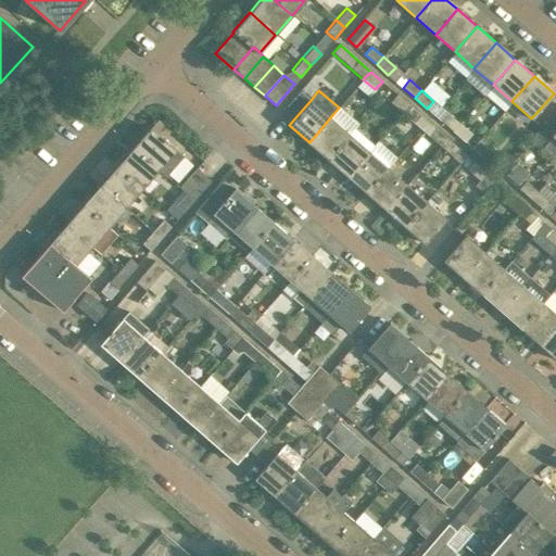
[(390,102),(402,113),(408,104),(396,95),(390,102)]
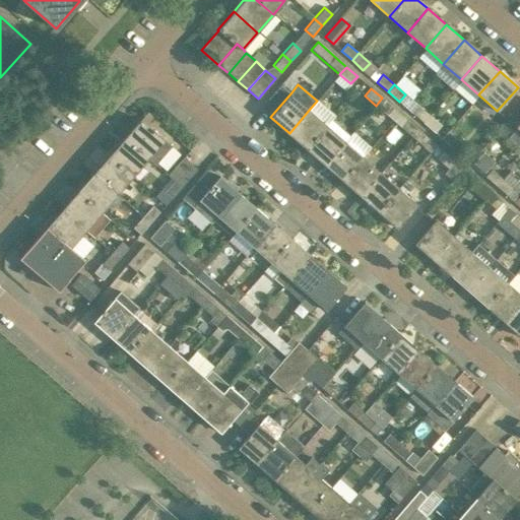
[(393,108),(382,98),(376,106),(387,115),(393,108)]
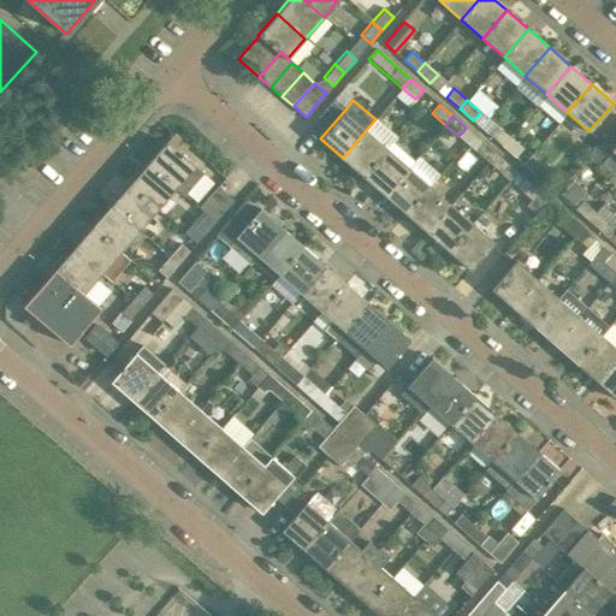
[(363,176),(388,148),(397,137),(375,119),(367,129),(343,158),(363,176)]
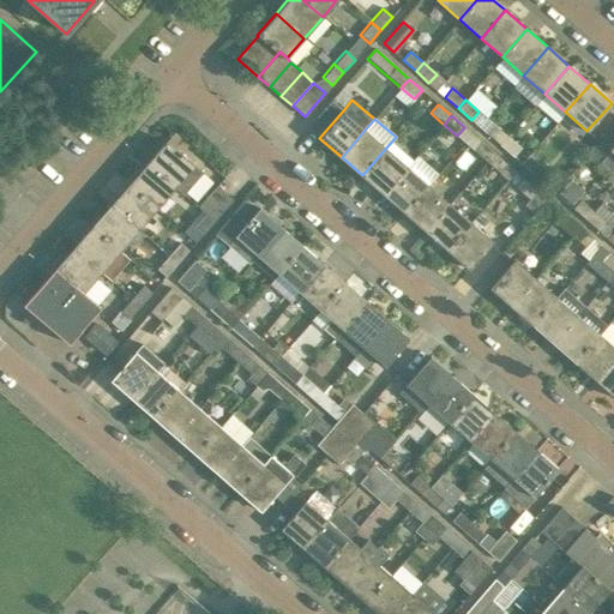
[(487,134),(500,145),(507,137),(495,125),(487,134)]
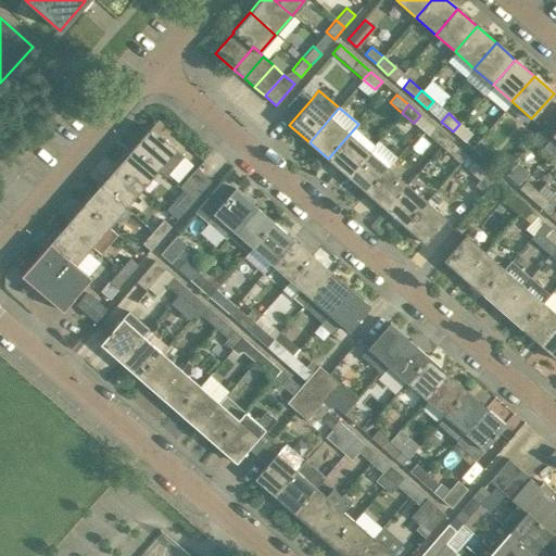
[(471,134),(459,124),(453,131),(465,141),(471,134)]
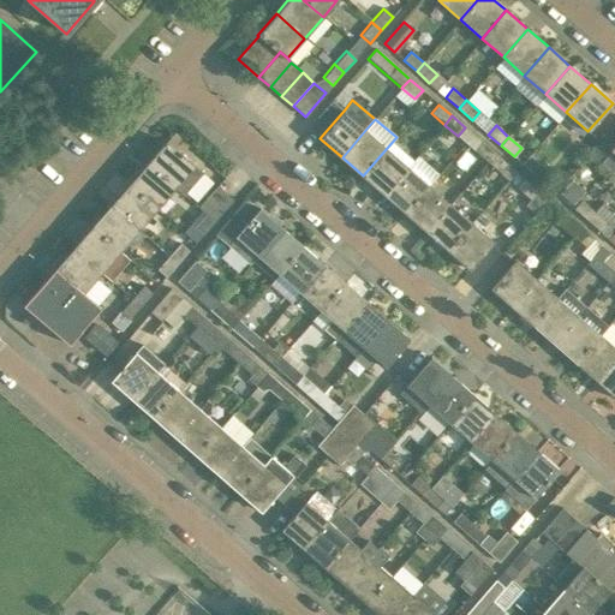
[(590,150),(599,160),(613,145),(602,137),(590,150)]
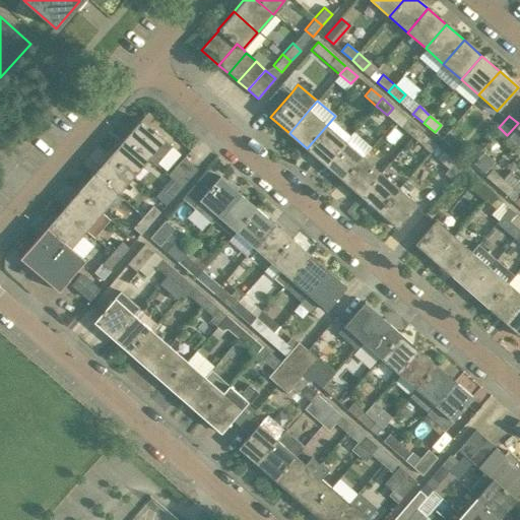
[(141,119),(125,137),(156,165),(172,146),(141,119)]
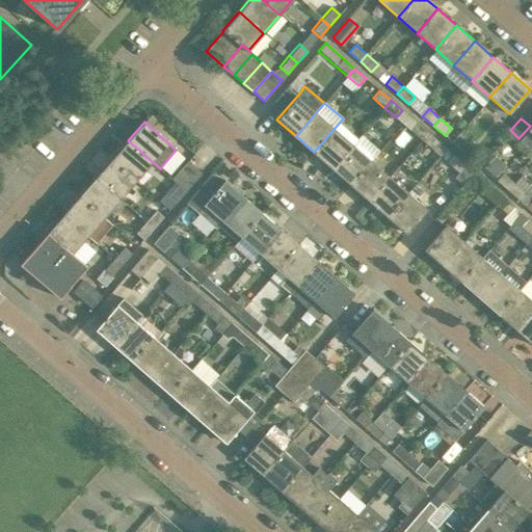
[(410,130),(421,140),(428,132),(417,123),(410,130)]
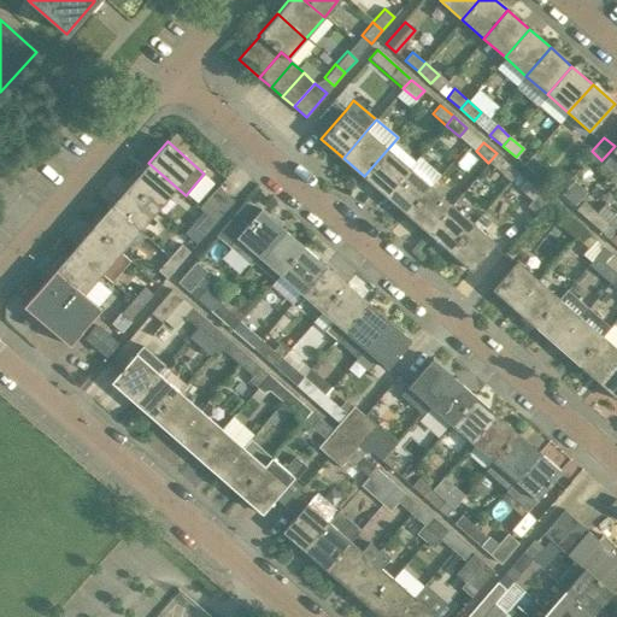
[(386,195),(410,166),(388,148),(364,176),(386,195)]
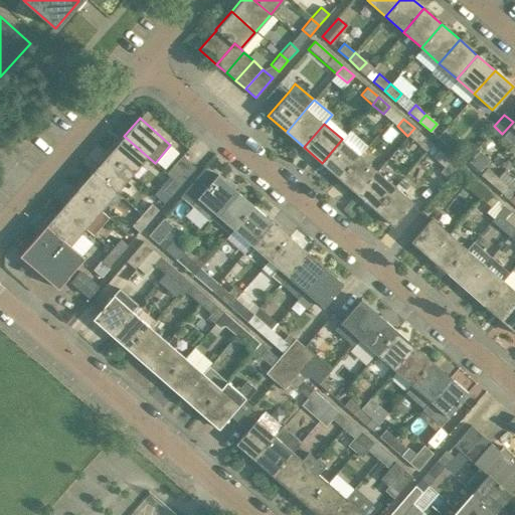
[(424,138),(414,128),(407,136),(418,145),(424,138)]
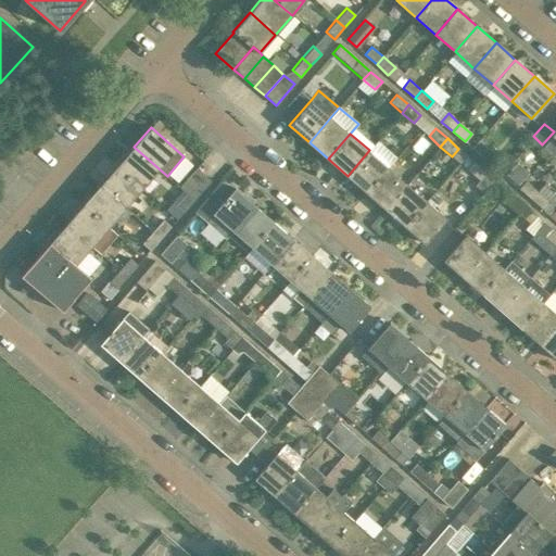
[(167,176),(134,147),(117,165),(143,188),(158,171),(165,178),(167,176)]
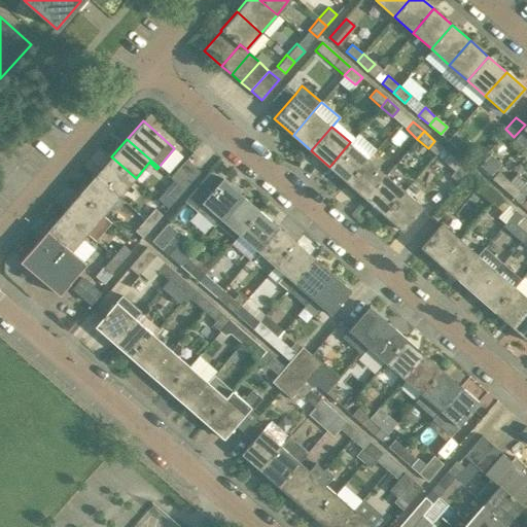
[(472,149),(461,139),(455,147),(466,156),(472,149)]
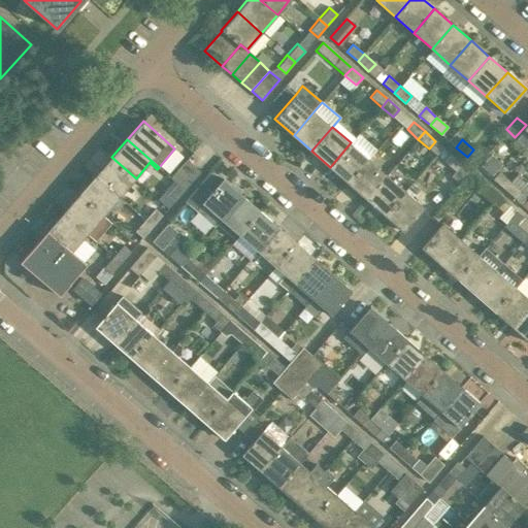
[(348,183),(369,159),(351,142),(330,167),(348,183)]
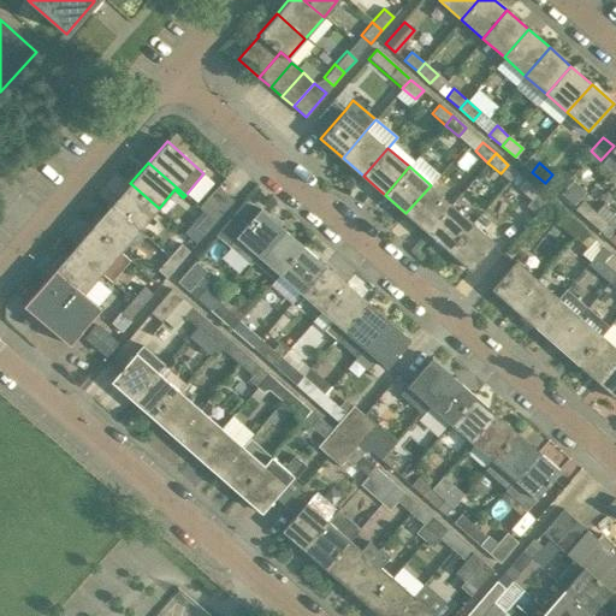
[(538,191),(525,179),(517,188),(531,200),(538,191)]
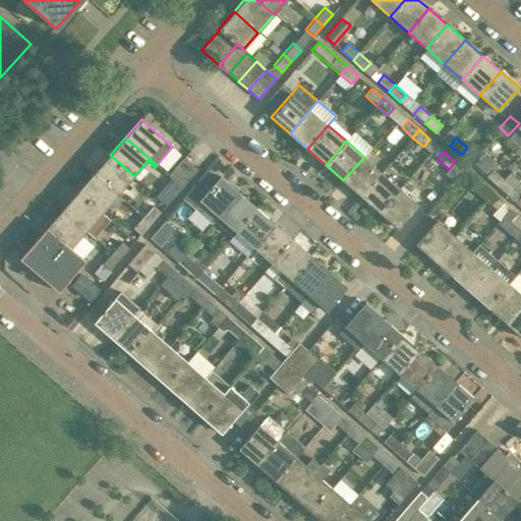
[(134,176),(110,155),(94,173),(118,194),(134,176)]
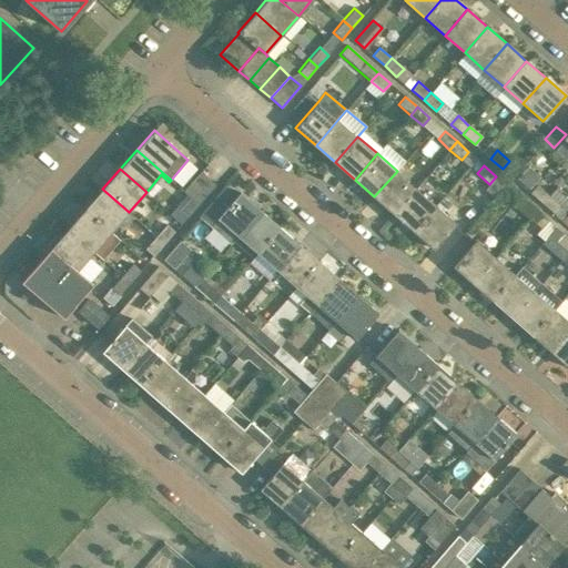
[(394,214),(417,188),(397,171),(374,196),(394,214)]
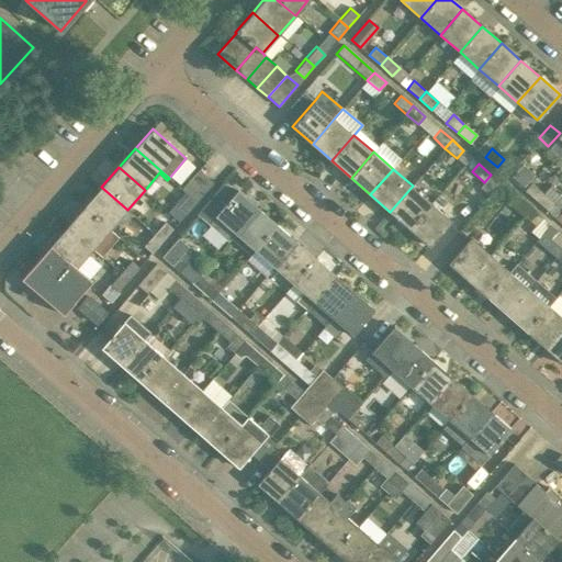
[(180,190),(187,195),(195,203),(212,182),(198,170),(180,190)]
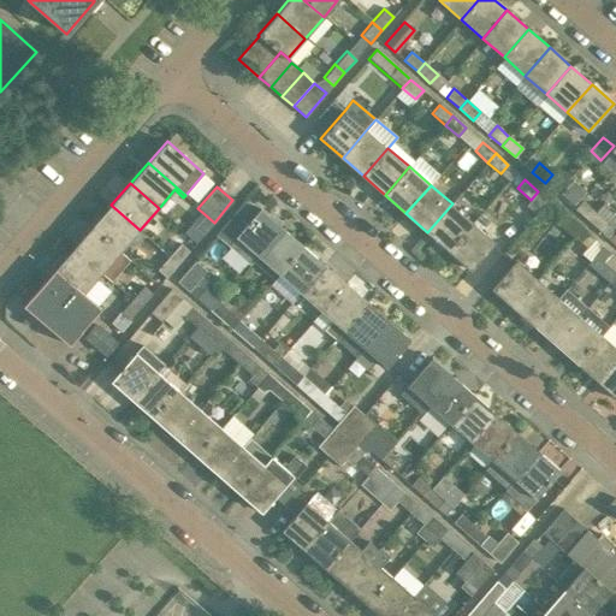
[(548,200),(538,191),(531,200),(525,206),(534,214),(548,200)]
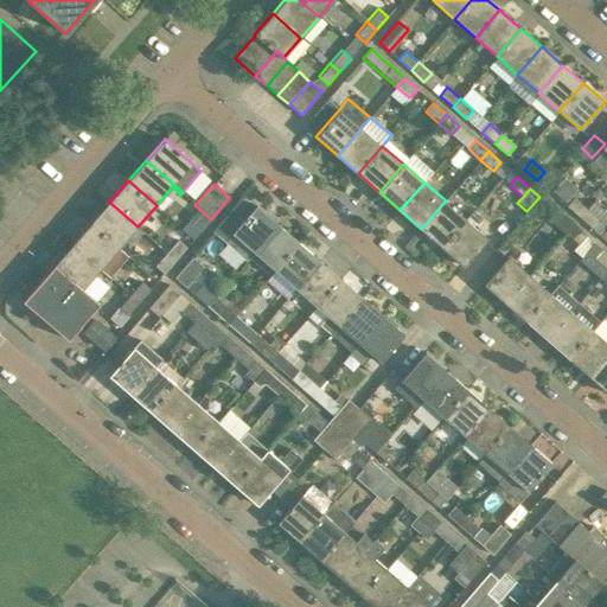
[(566,206),(579,217),(587,209),(574,197),(566,206)]
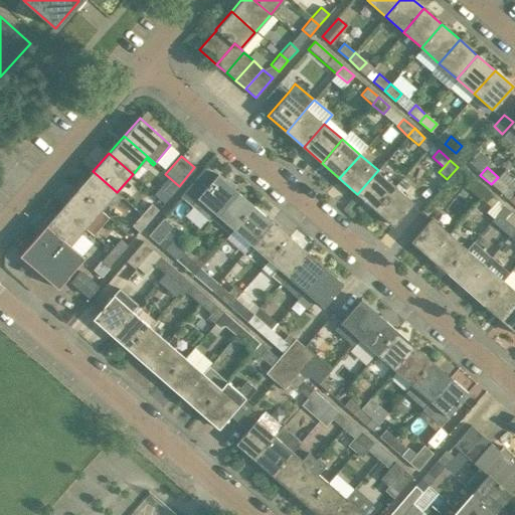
[(214,213),(235,189),(217,174),(213,178),(204,170),(180,197),(207,221),(214,213)]
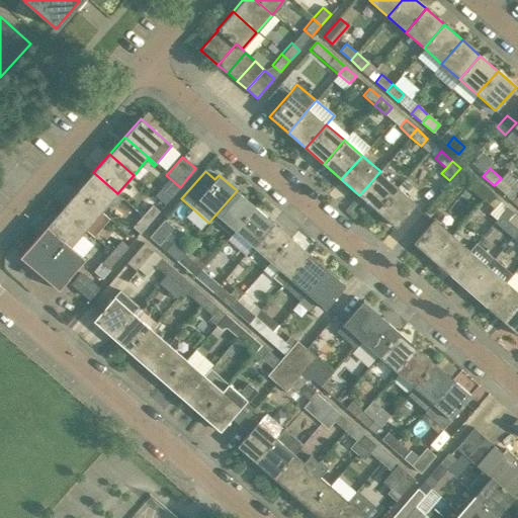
[(377,210),(398,186),(380,171),(359,195),(377,210)]
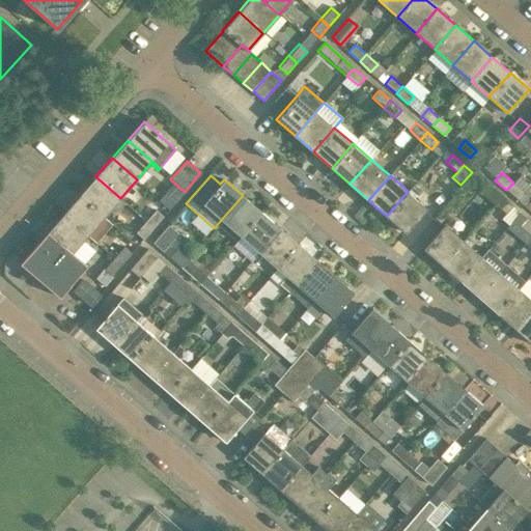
[(80,195),(105,217),(112,207),(116,213),(124,203),(119,199),(120,198),(95,176),(80,195)]
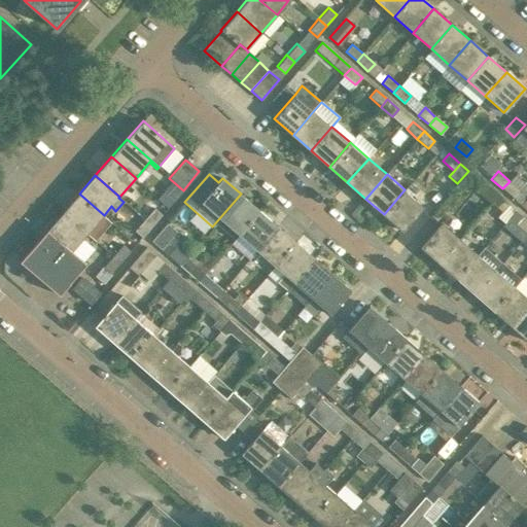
[(521,191),(510,181),(502,188),(514,199),(521,191)]
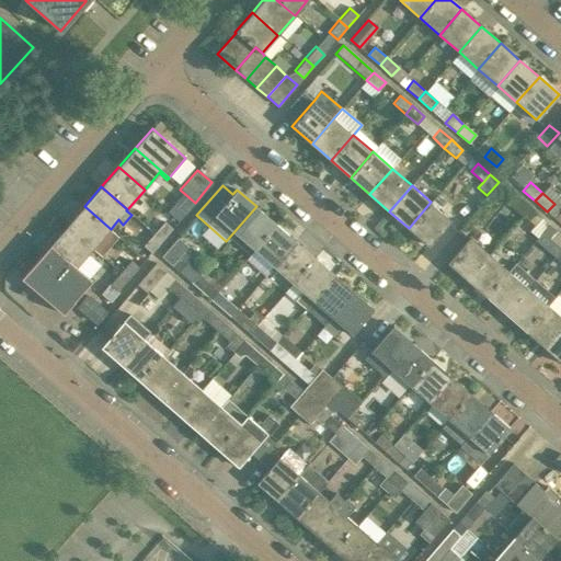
[(184,214),(195,203),(186,195),(176,207),(184,214)]
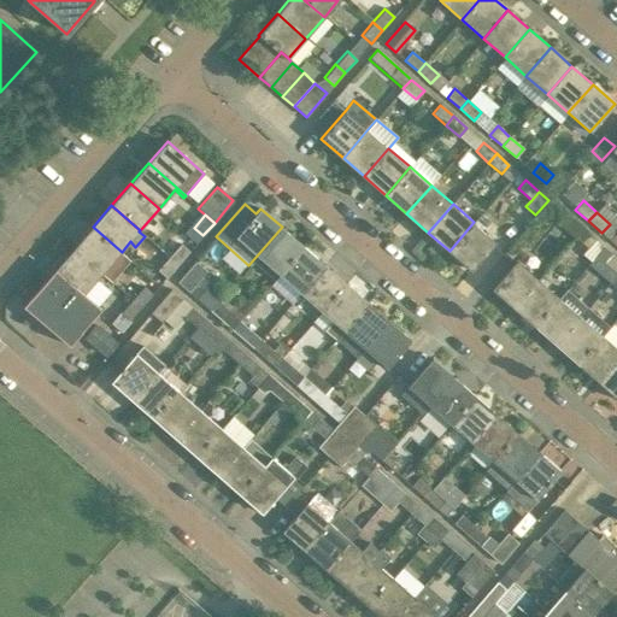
[(560,225),(574,238),(582,229),(569,217),(560,225)]
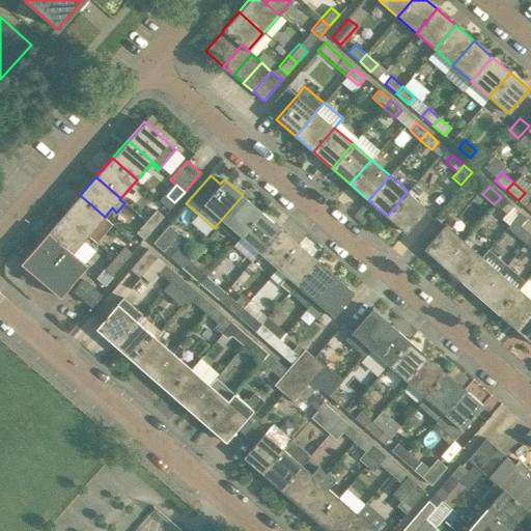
[(426,207),(408,191),(387,216),(404,231),(426,207)]
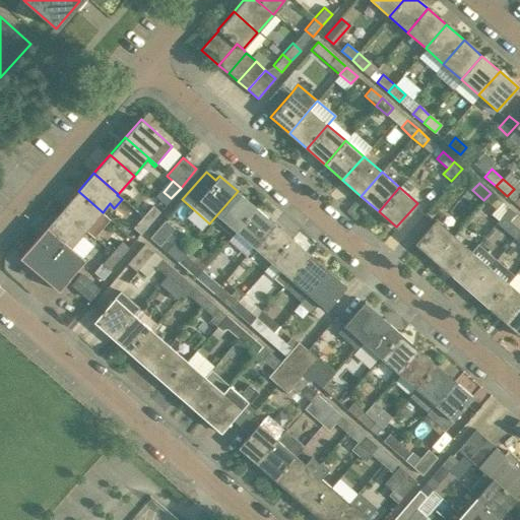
[(103,212),(78,191),(62,209),(86,230),(94,237),(110,218),(102,212),(103,212)]
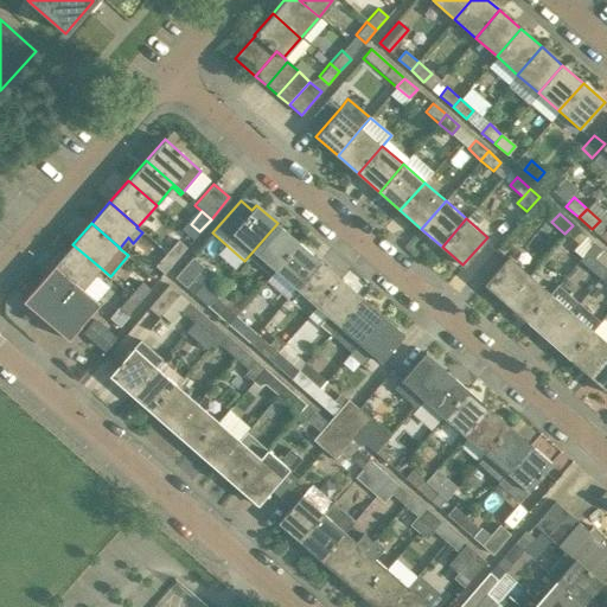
[(253,251),(274,270),(298,242),(278,223),(253,251)]
